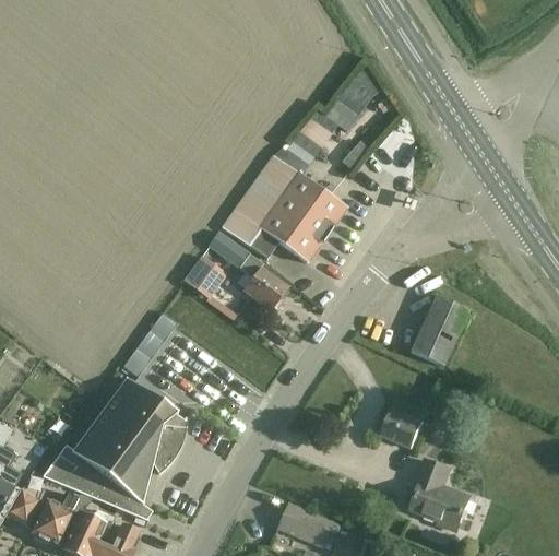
[(299,132),(289,140),(313,157),(321,146),(299,132)]
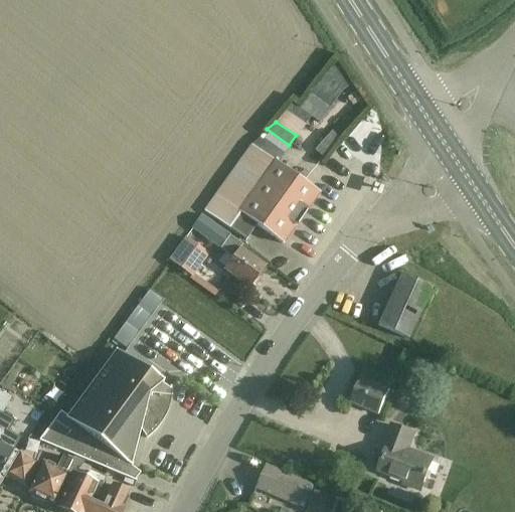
[(260,136),(252,142),(278,161),(284,153),(260,136)]
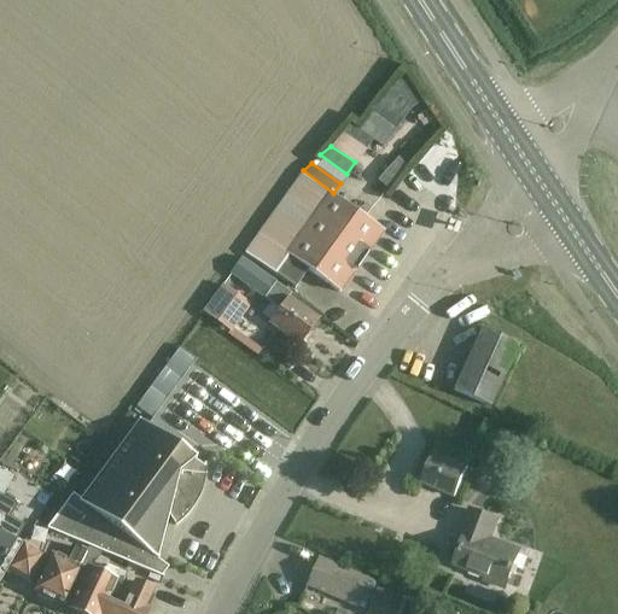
[(293,287),(307,268),(338,290),(383,229),(302,171),(245,251),(293,287)]
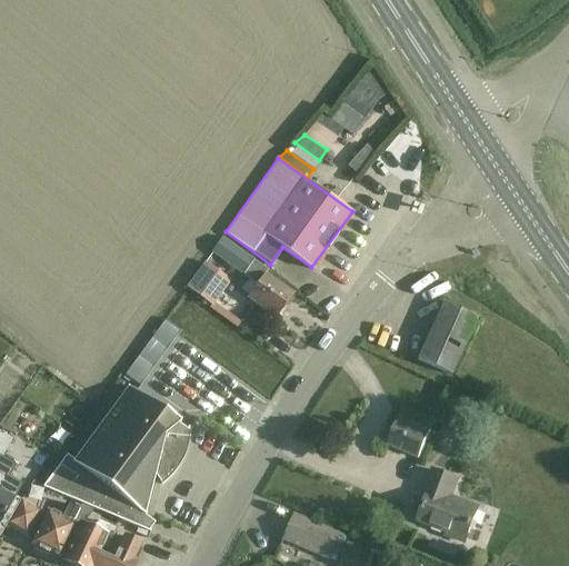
[(232,266),(242,252),(222,237),(212,250),(232,266)]
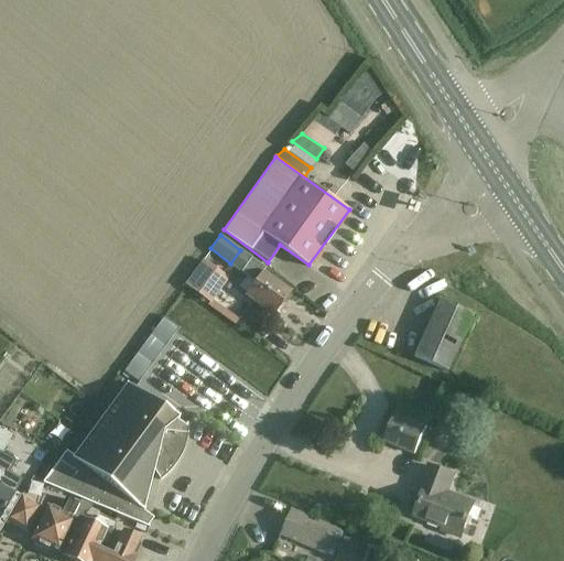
[(273,313),(290,291),(262,271),(266,267),(251,256),(240,271),(253,281),(246,293),(273,313)]
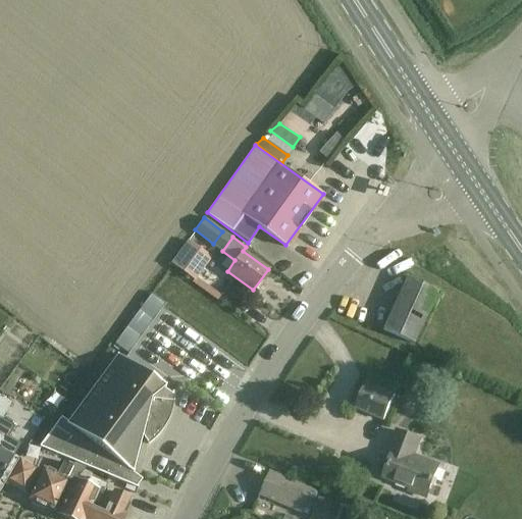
[(195,277),(210,257),(188,240),(172,261),(195,277)]
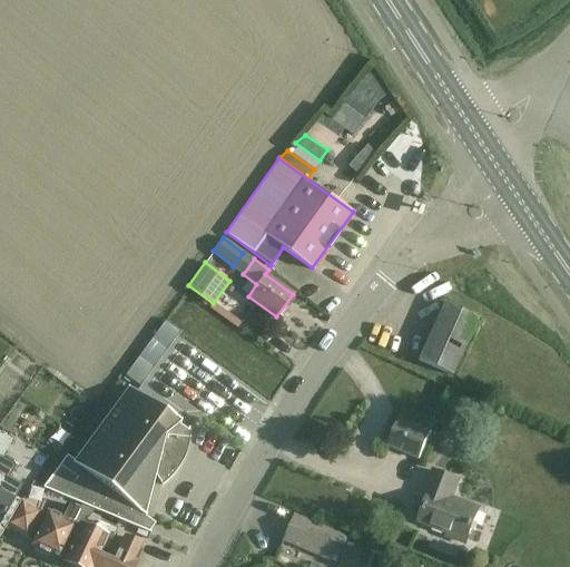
[(452,374),(478,316),(443,301),(418,359),(452,374)]
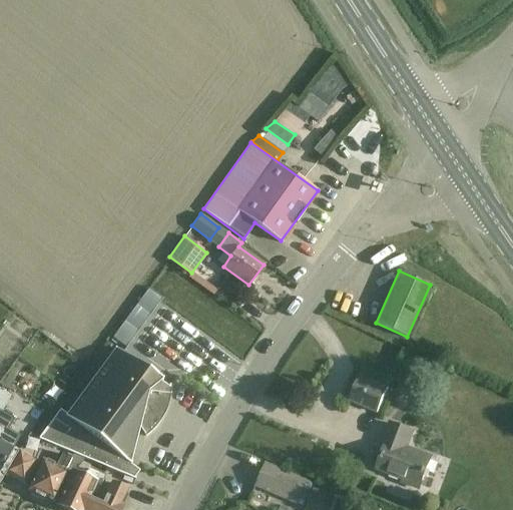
[(187,288),(180,297),(193,307),(186,318),(211,336),(213,334),(217,334),(220,329),(219,325),(226,316),(187,288)]
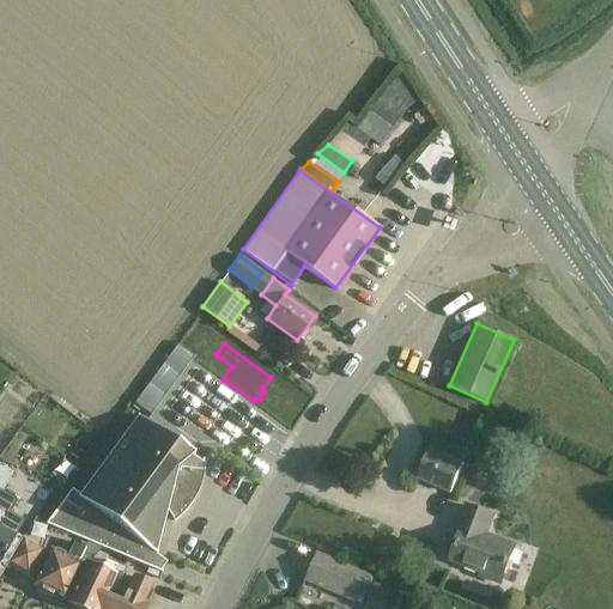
[(206,385),(158,357),(133,397),(180,427),(206,385)]
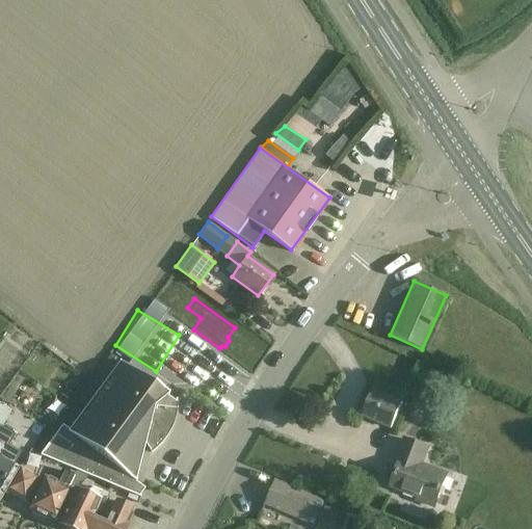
[(176,413),(176,400),(168,394),(121,358),(69,428),(63,424),(62,423),(40,453),(128,491),(137,478),(136,477),(144,442),(151,450),(162,440),(170,427),(176,413)]
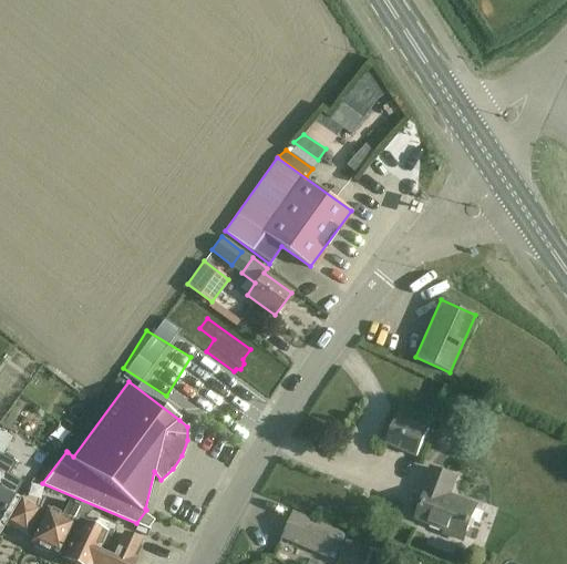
[(416,455),(430,428),(398,413),(385,442),(416,455)]
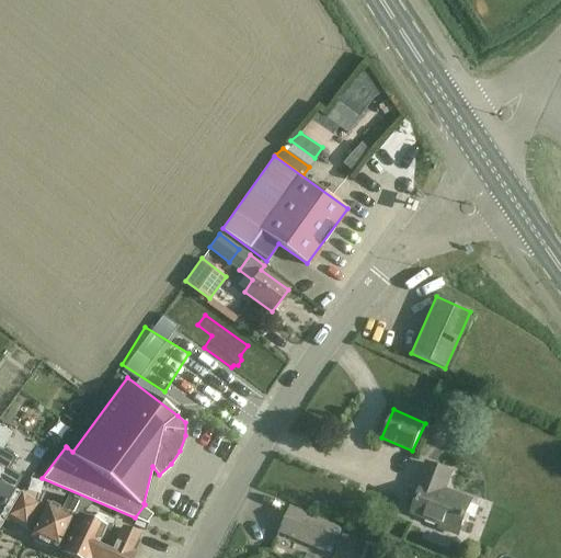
[(0,424),(0,508),(11,491),(0,484),(0,476),(3,471),(0,469),(0,452),(12,431),(0,424)]
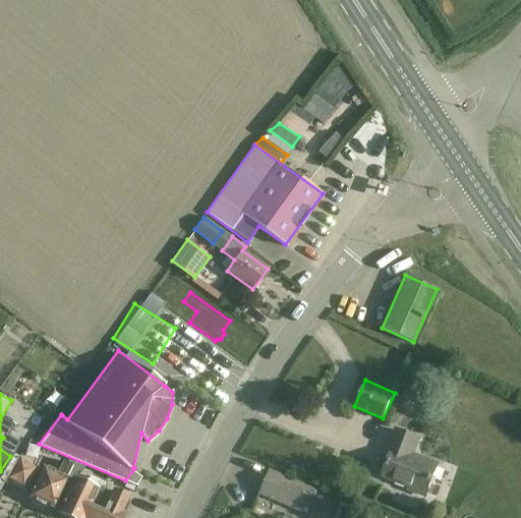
[(424,495),(437,462),(412,453),(418,438),(395,428),(386,452),(390,453),(382,474),(409,485),(408,487),(424,495)]
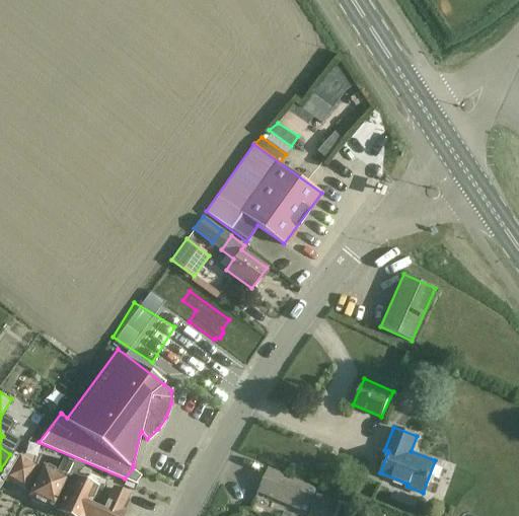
[(24,488),(36,465),(19,455),(6,477),(24,488)]
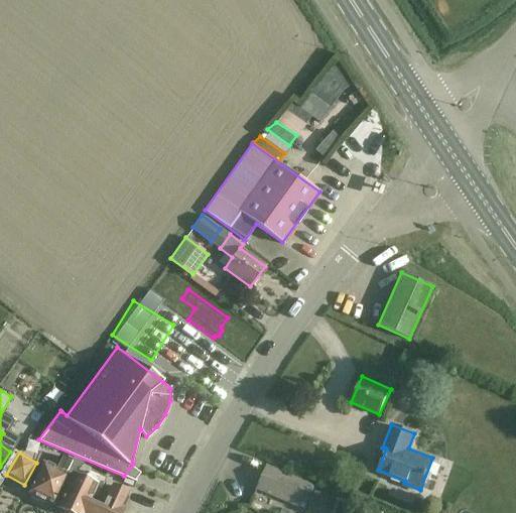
[(42,461),(27,492),(30,493),(30,497),(37,500),(40,498),(50,503),(72,459),(61,454),(55,467),(42,461)]
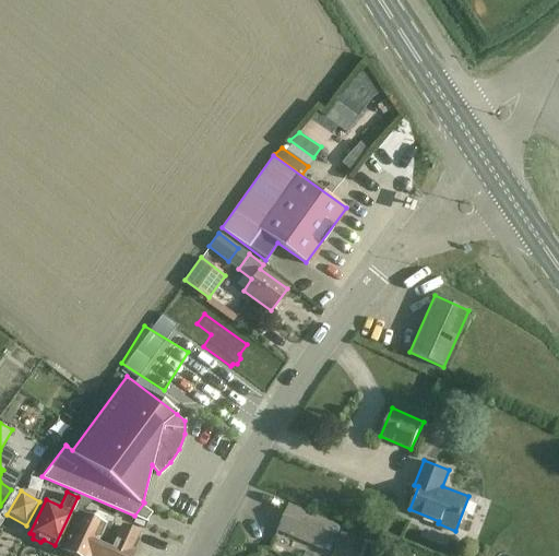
[(342,525),(335,522),(289,504),(278,529),(324,548),(332,552),(342,525)]
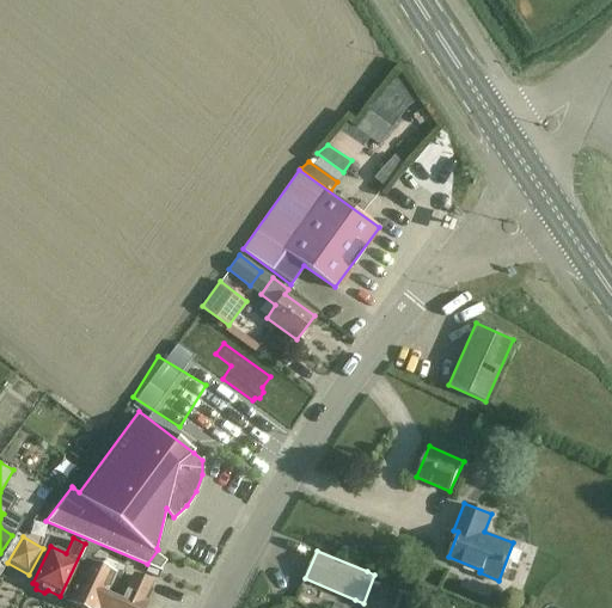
[(87,607),(99,607),(106,594),(115,575),(118,576),(123,566),(106,558),(102,567),(86,560),(68,599),(87,607)]
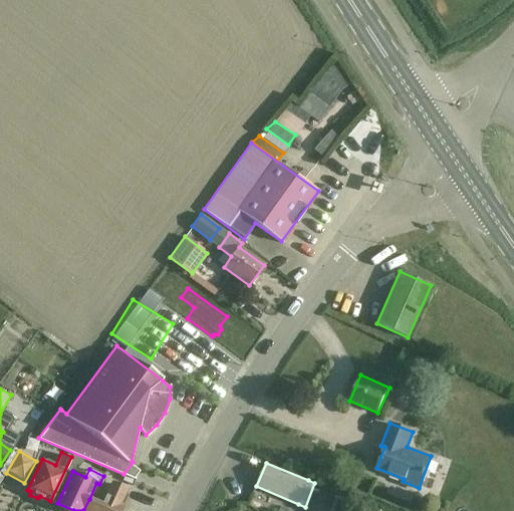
[(89,499),(83,510),(119,510),(123,504),(119,503),(126,489),(112,483),(106,497),(102,495),(98,503),(89,499)]
